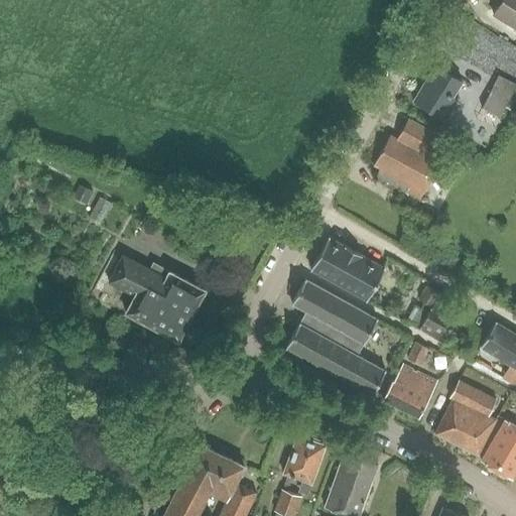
[(515,0),(501,0),(490,18),(515,33),(515,0)]
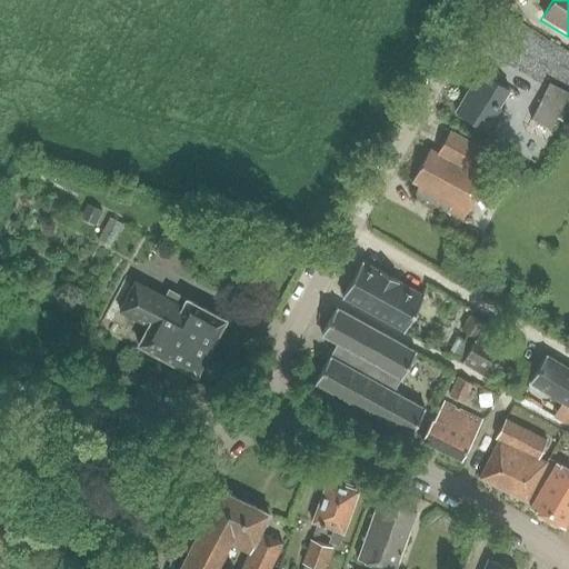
[(497,108),(507,90),(479,73),(455,115),(490,136),(503,112),(497,108)]
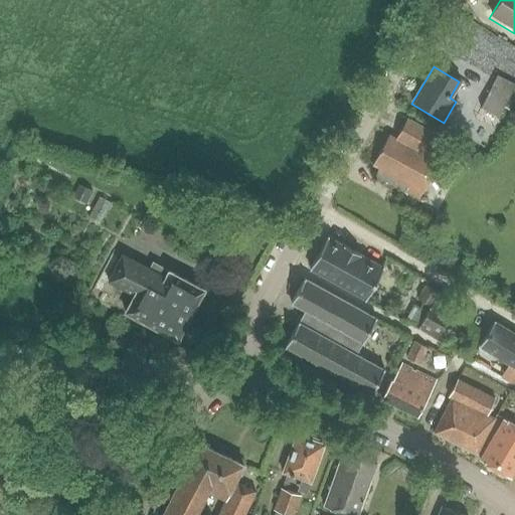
[(509,113),(514,99),(514,87),(496,78),(480,112),(499,121),(504,111),(509,113)]
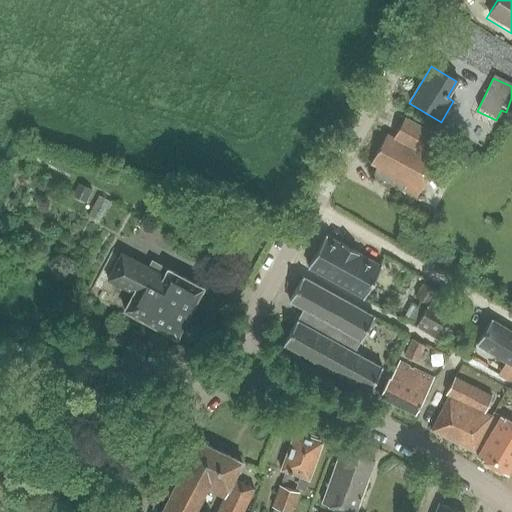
[(387,137),(379,153),(427,179),(439,157),(422,147),(430,134),(405,120),(393,140),(387,137)]
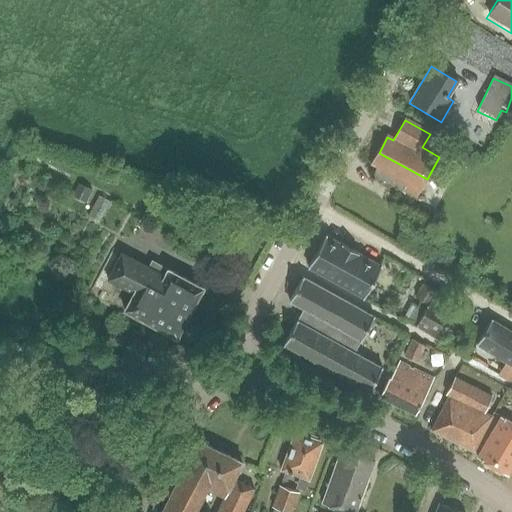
[(379,153),(370,168),(376,171),(373,178),(415,201),(427,179),(379,153)]
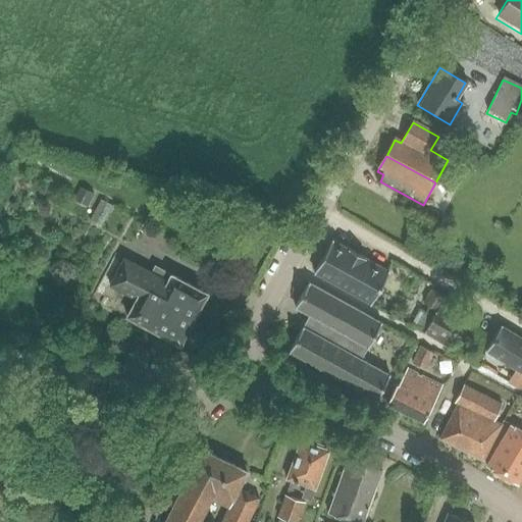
[(347,249),(332,241),(315,272),(371,305),(389,272),(366,259),(367,258),(348,247),(347,249)]
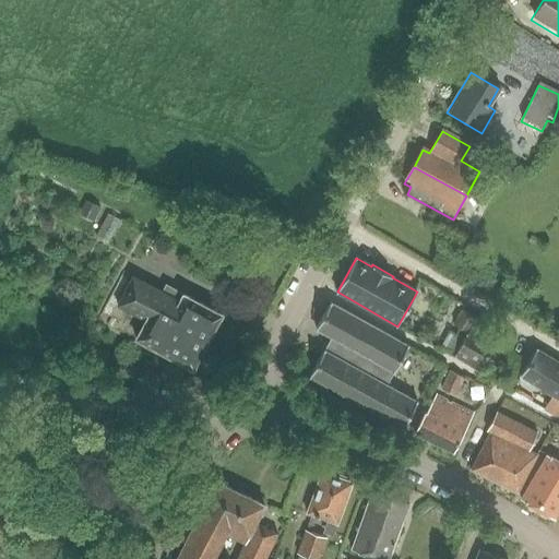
[(193,370),(223,314),(181,293),(178,300),(131,276),(116,306),(145,321),(135,340),(193,370)]
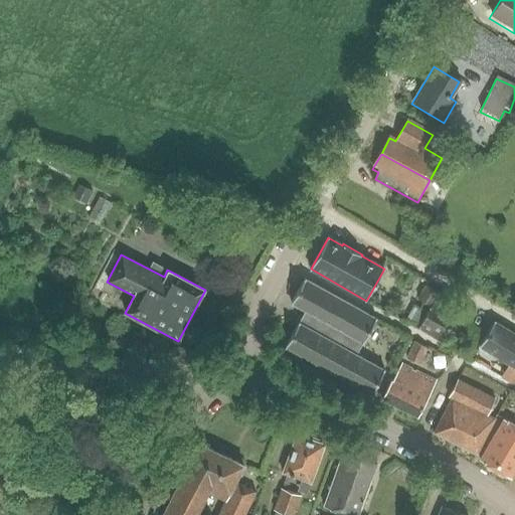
[(304,313),(284,349),(285,349),(368,396),(369,397),(382,373),(381,373),(354,357),(374,322),(373,321),(373,322),(305,282),(304,281),(290,305),(291,306),(304,313)]
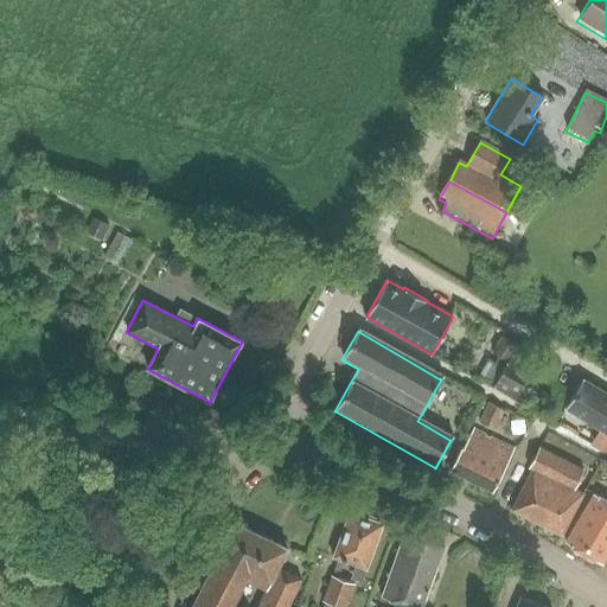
[(499,362),(509,345),(499,339),(489,356),(499,362)]
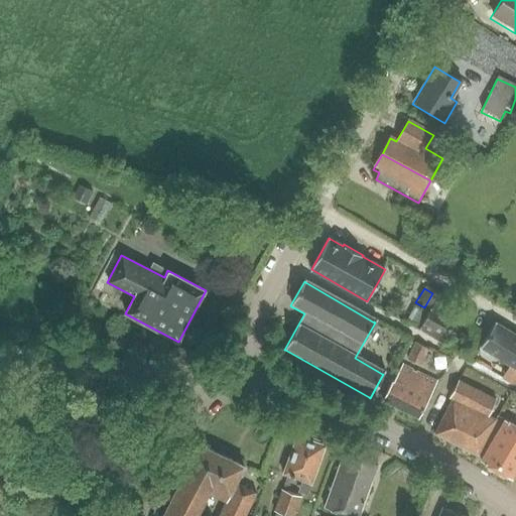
[(430,306),(417,334),(440,346),(455,318),(447,314),(454,302),(439,293),(432,307),(430,306)]
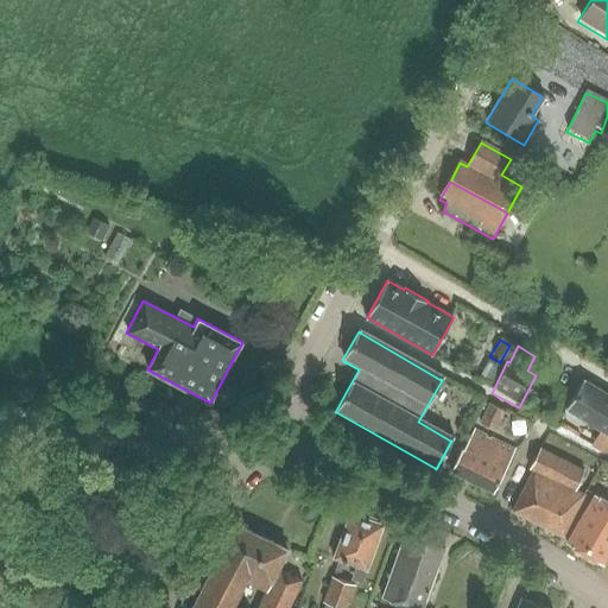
[(565,410),(607,435),(607,393),(584,379),(565,410)]
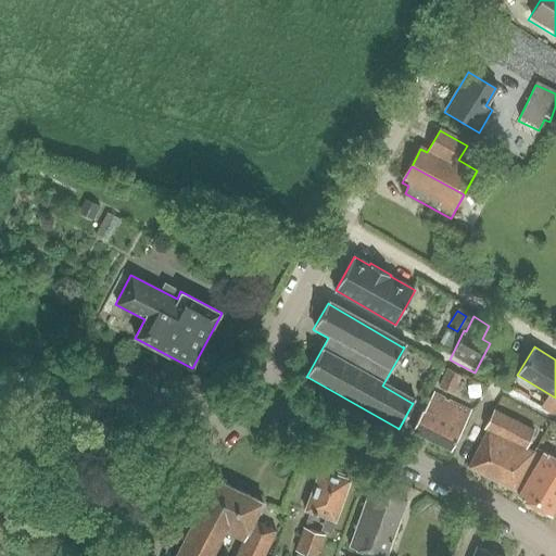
[(463,378),(447,370),(439,387),(454,394),(463,378)]
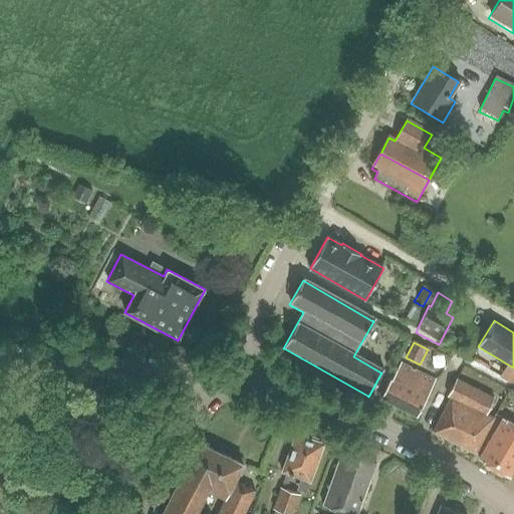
[(415,418),(433,380),(401,364),(382,402),(415,418)]
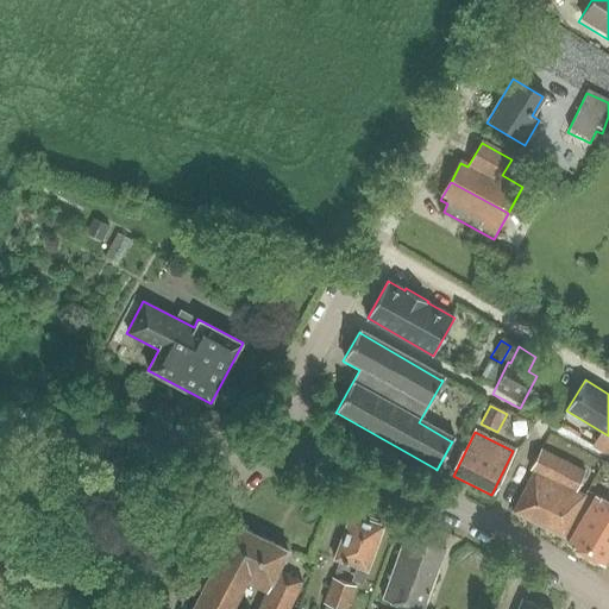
[(575,494),(585,473),(539,450),(528,470),(534,473),(513,515),(560,539),(582,497),(575,494)]
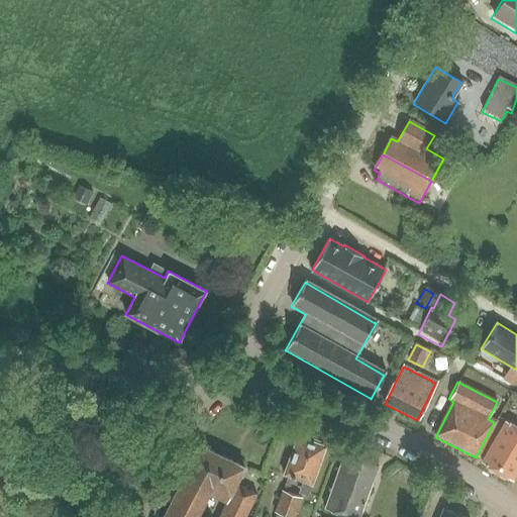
[(510,481),(516,468),(516,430),(504,423),(481,464),(510,481)]
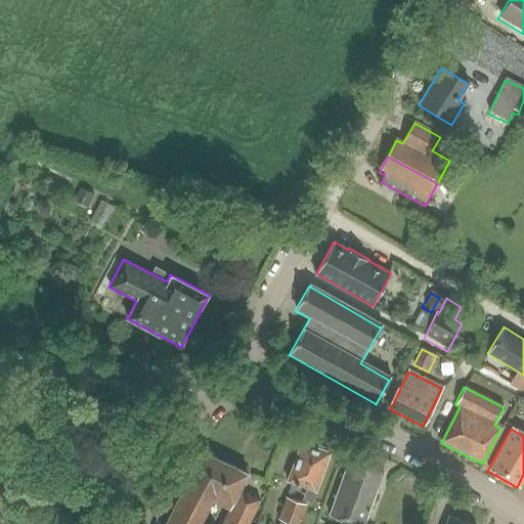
[(309,504),(328,451),(299,442),(285,482),(307,489),(303,501),(309,504)]
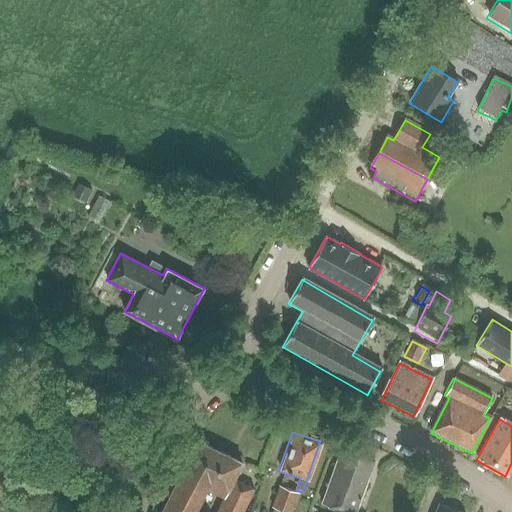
[(167,495),(157,511),(192,511),(205,489),(223,497),(215,511),(241,511),(252,490),(231,480),(239,463),(196,443),(172,486),(166,482),(161,492),(167,495)]
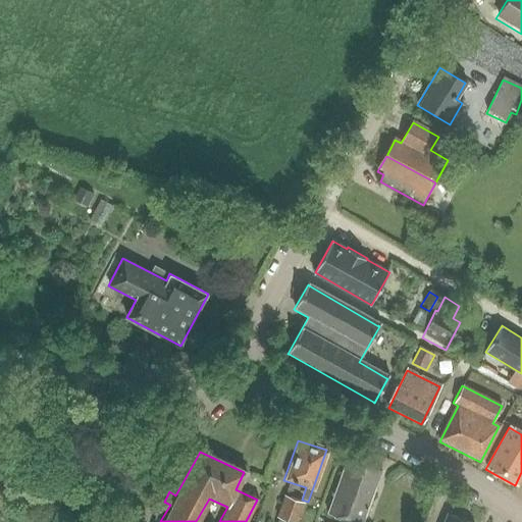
[(345,521),(361,521),(379,471),(346,460),(326,516),(345,521)]
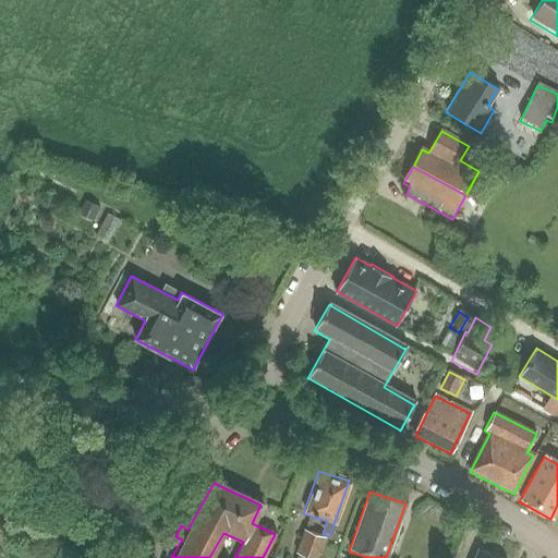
[(312,557),(318,557),(326,537),(304,531),(296,553),(312,557)]
